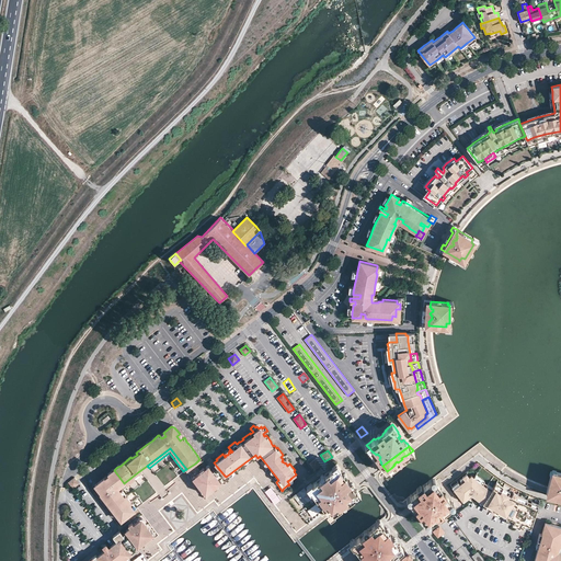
[(255,455),(226,477),(228,480),(258,458),(255,455)]
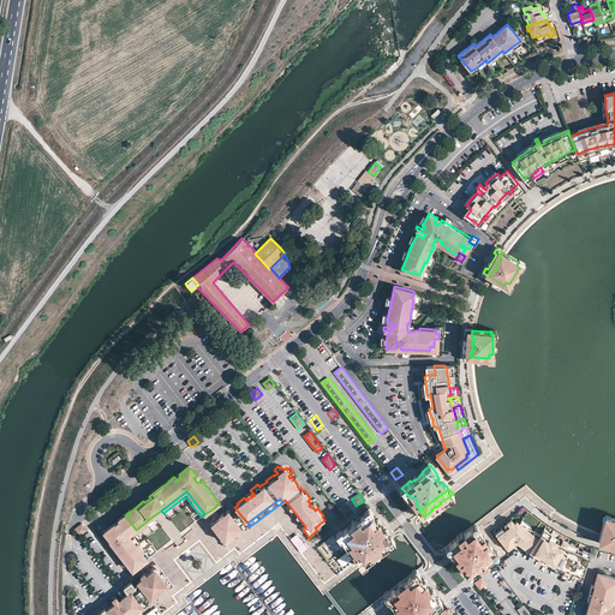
[(285,500),(282,502),(303,529),(305,526),(285,500)]
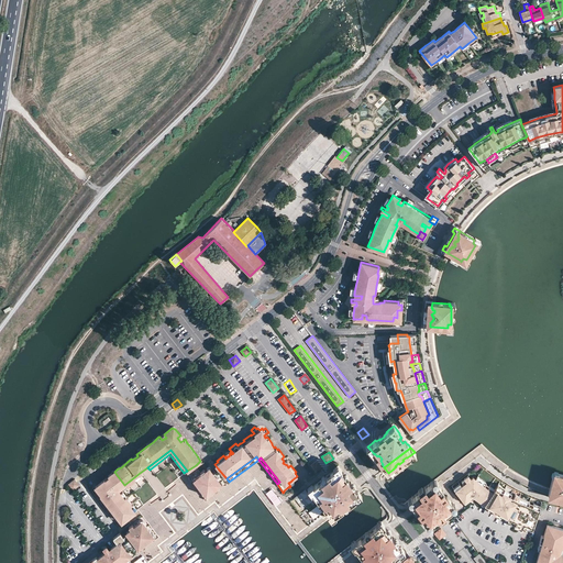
[(317,461),(310,465),(316,472),(321,467),(317,461)]
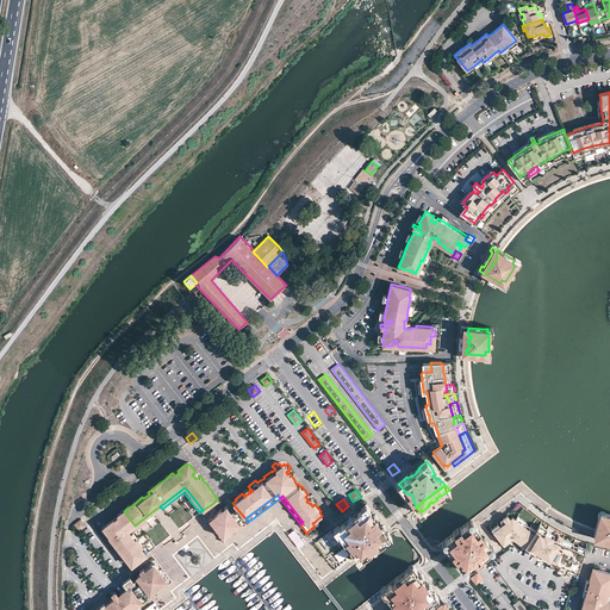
[(212,505),(212,504),(203,510),(200,511),(201,514),(205,517),(204,518),(205,521),(206,520),(211,524),(210,526),(211,528),(212,527),(216,531),(215,533),(217,535),(218,534),(222,539),(221,540),(223,542),(224,541),(223,540),(228,535),(229,537),(231,535),(230,534),(235,530),(236,531),(238,530),(237,529),(242,524),(241,522),(223,536),(205,512),(213,506),(212,505)]
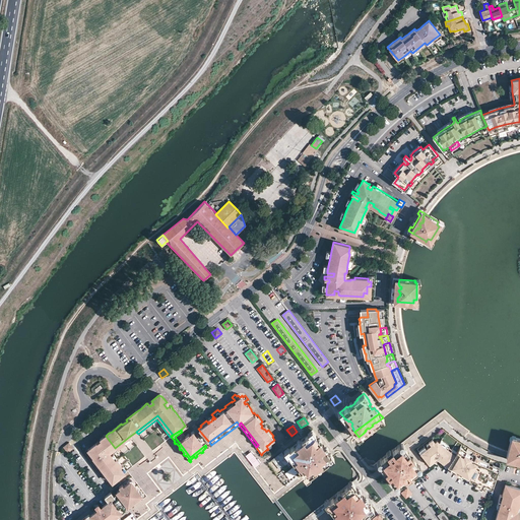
[(185,435),(182,432),(175,437),(190,457),(205,445),(203,443),(204,442),(199,437),(197,434),(196,434),(195,433),(191,436),(190,436),(189,434),(188,433),(185,435)]
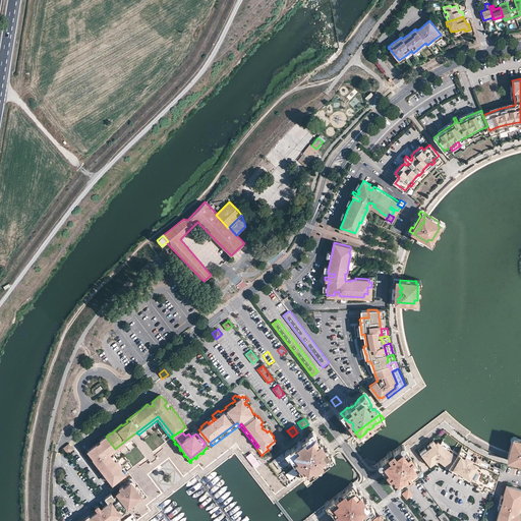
[(312,432),(309,435),(305,438),(307,440),(303,443),(299,445),(295,448),(294,447),(290,450),(287,452),(289,456),(292,459),(293,458),(296,463),(299,466),(302,470),(301,471),(304,475),(306,477),(309,475),(313,472),(312,471),(316,467),(320,465),(324,462),(325,463),(329,460),(332,458),(330,455),(327,451),(326,452),(324,449),(325,448),(321,443),(320,444),(316,440),(317,440),(314,436),(312,432)]
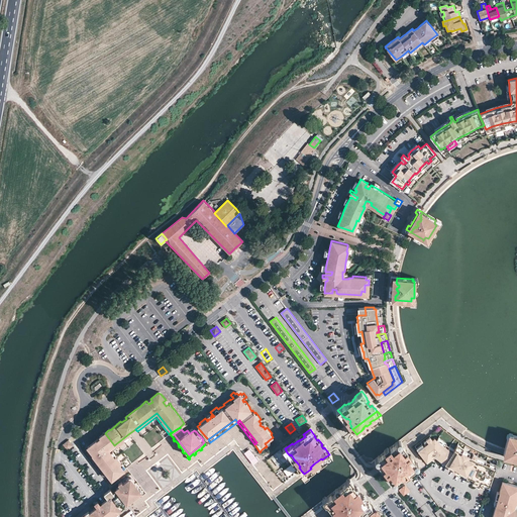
[(123,470),(108,450),(111,448),(114,445),(105,433),(104,433),(102,435),(98,438),(99,438),(101,442),(98,444),(95,441),(88,446),(88,449),(92,453),(91,454),(94,458),(97,456),(101,461),(99,463),(111,480),(112,479),(117,475),(123,470)]
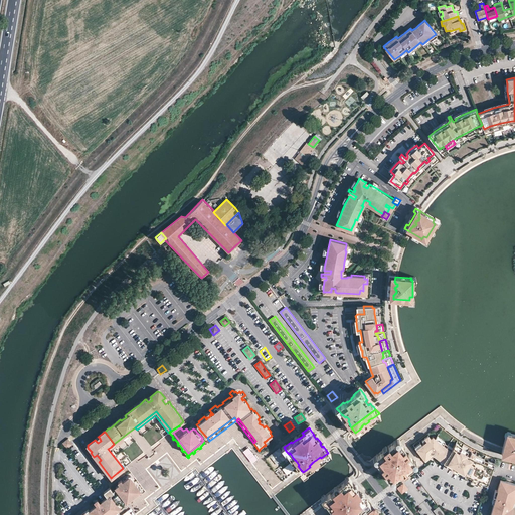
[(131,435),(128,433),(114,444),(116,447),(131,435)]
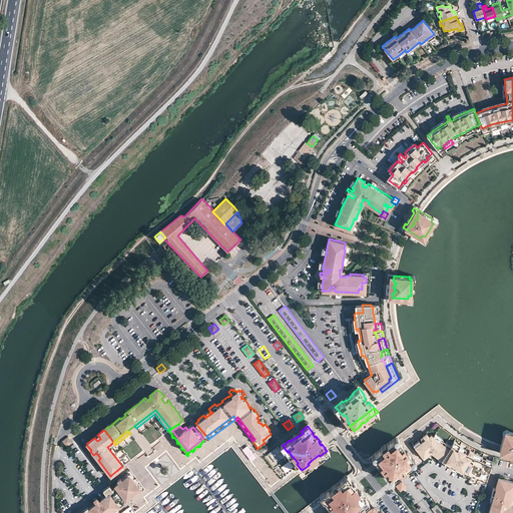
[(512,432),(508,431),(508,435),(504,434),(500,451),(507,453),(512,454),(512,432)]
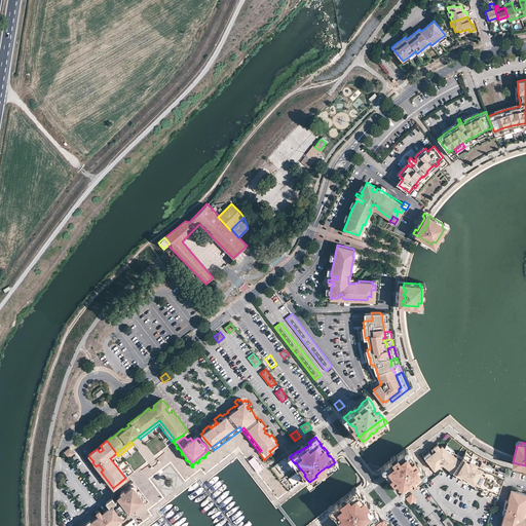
[(210,445),(207,447),(205,448),(208,450),(209,452),(210,453),(212,452),(214,450),(212,447),(210,445)]
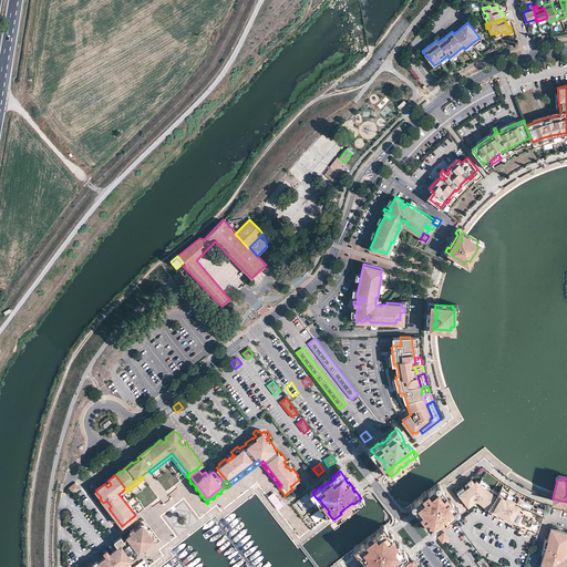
[(537,531),(544,512),(536,508),(532,507),(522,503),(517,501),(514,498),(506,494),(500,490),(498,492),(496,495),(492,492),(488,488),(480,482),(476,480),(474,482),(467,487),(465,488),(459,494),(467,504),(468,503),(470,504),(473,502),(476,500),(477,501),(478,501),(483,504),(486,506),(486,505),(488,507),(490,505),(494,508),(493,511),(497,513),(496,515),(500,517),(501,515),(506,518),(507,516),(513,519),(513,521),(519,524),(519,526),(522,527),(522,528),(526,531),(526,529),(527,527),(537,531)]
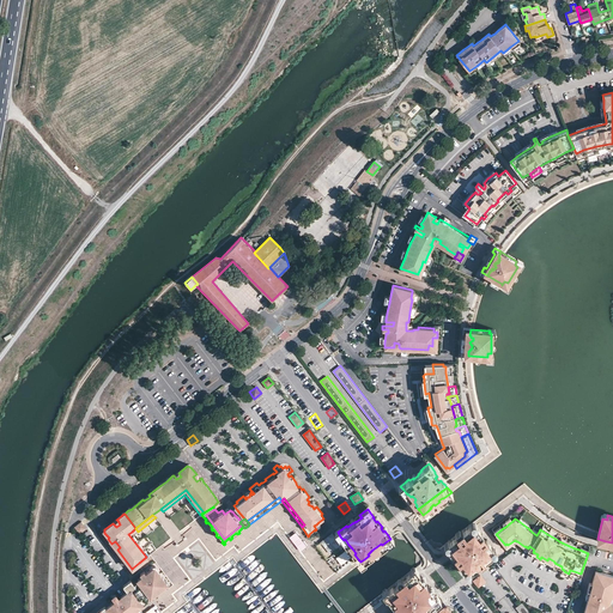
[(529,526),(520,519),(519,521),(528,528),(529,526)]
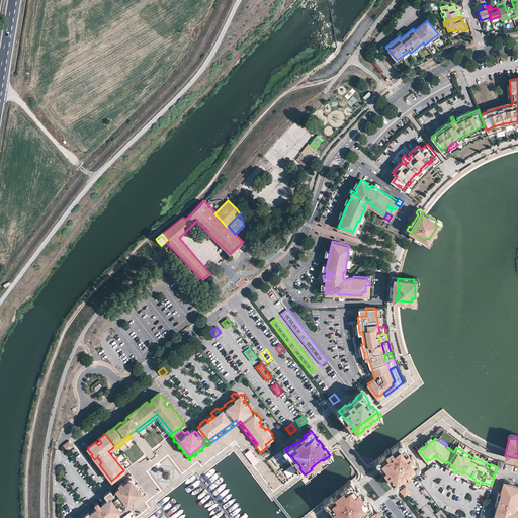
[(72,447),(68,441),(63,445),(62,446),(66,451),(72,447)]
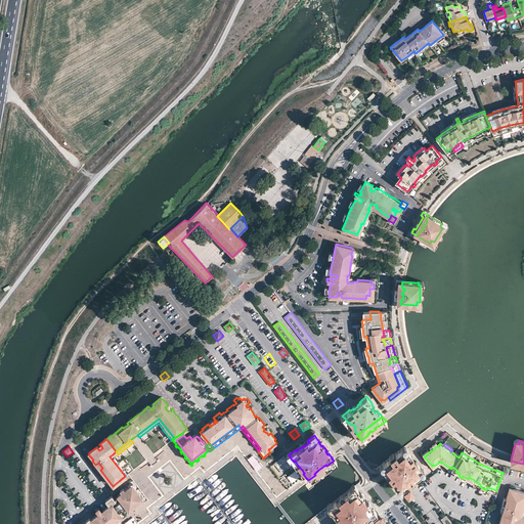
[(384,469),(407,450),(404,446),(381,465),(384,469)]
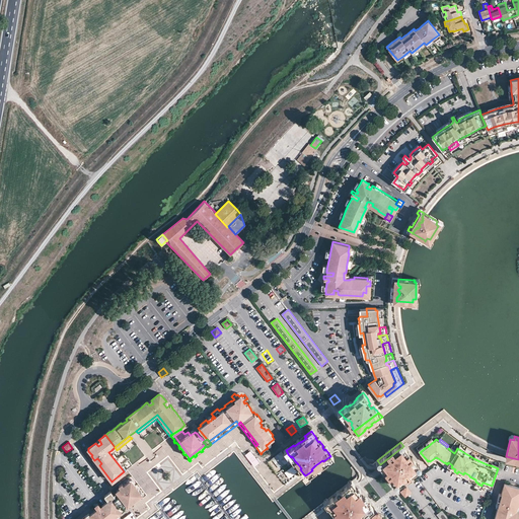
[(410,473),(419,465),(413,457),(412,457),(408,452),(409,451),(403,446),(380,464),(395,485),(404,477),(403,475),(409,471),(410,473)]
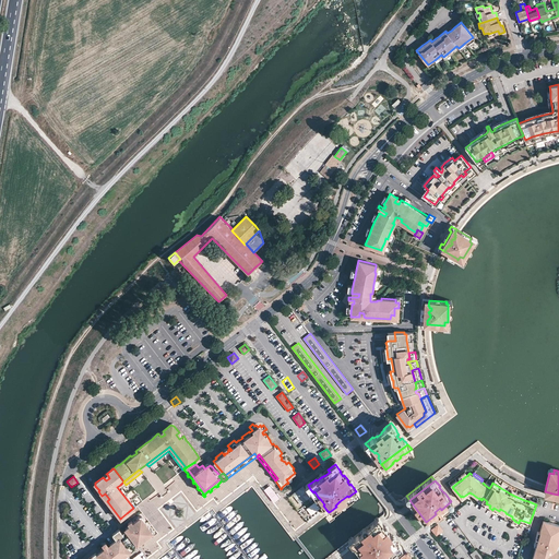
[(122,487),(120,485),(117,487),(133,508),(137,506),(122,487)]
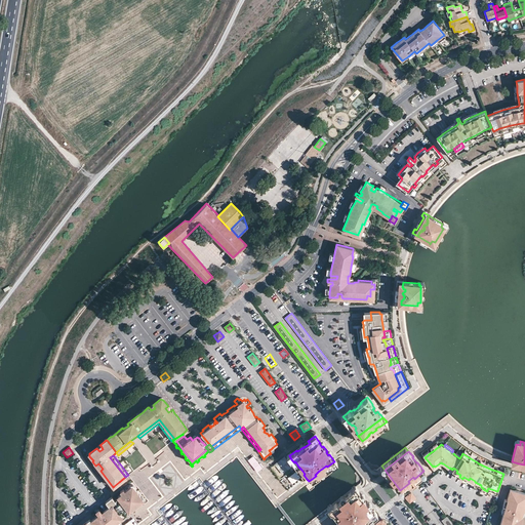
[(279,478),(293,469),(286,456),(272,466),(279,478)]
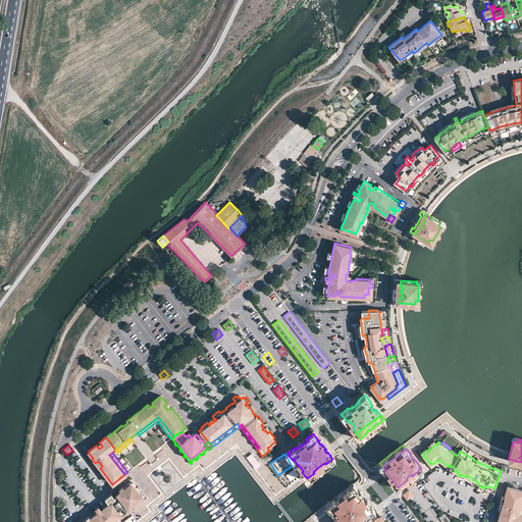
[(124,474),(118,479),(120,482),(127,477),(143,497),(127,508),(129,510),(147,497),(127,472),(124,474)]
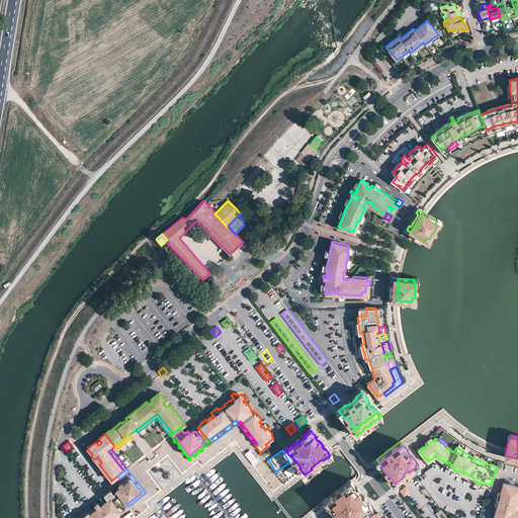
[(119,479),(121,482),(123,484),(120,487),(119,488),(120,489),(117,492),(119,494),(117,495),(115,496),(113,494),(112,492),(110,490),(103,495),(107,500),(101,504),(96,509),(95,507),(88,512),(88,511),(78,517),(108,517),(121,508),(122,511),(124,510),(123,509),(125,507),(126,508),(127,508),(128,506),(126,504),(142,493),(126,473),(119,479)]
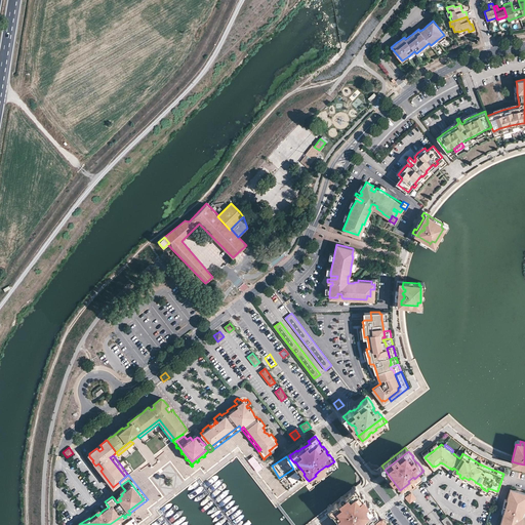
[(352,489),(348,491),(349,493),(346,496),(341,498),(337,502),(336,501),(332,503),(329,507),(332,511),(337,517),(338,517),(339,517),(341,521),(342,522),(341,523),(342,524),(358,524),(360,524),(364,521),(367,518),(369,520),(373,517),(372,515),(375,513),(372,509),(370,506),(369,507),(367,502),(362,496),(360,493),(355,487),(352,489)]
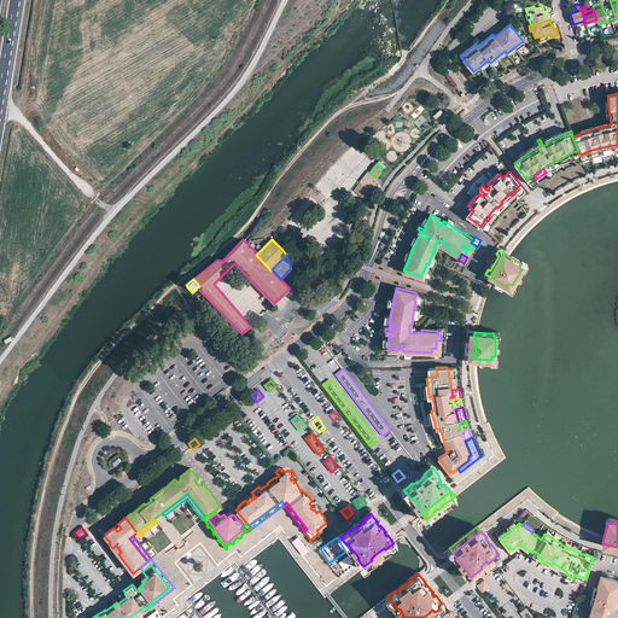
[(617,578),(601,575),(598,588),(595,595),(594,600),(593,604),(588,617),(617,617),(617,607),(614,606),(616,600),(617,593),(617,578)]
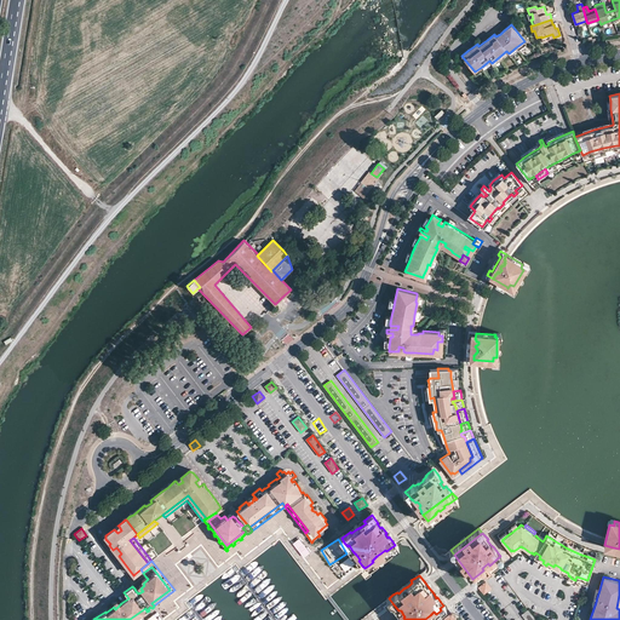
[(136,619),(147,612),(145,608),(130,619),(136,619)]
